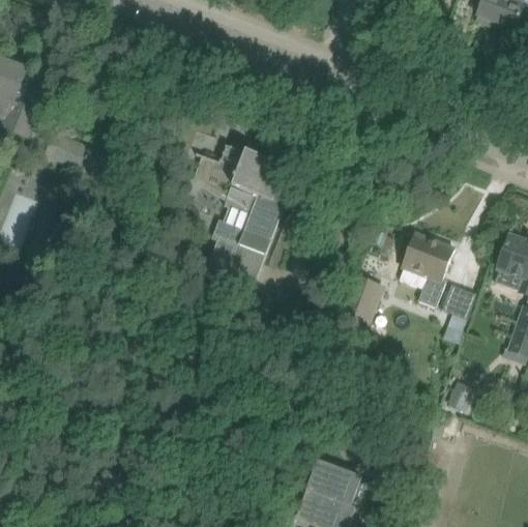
[(479,0),(472,19),(481,23),(484,18),(514,29),(523,4),(521,4),(510,0),(479,0)]
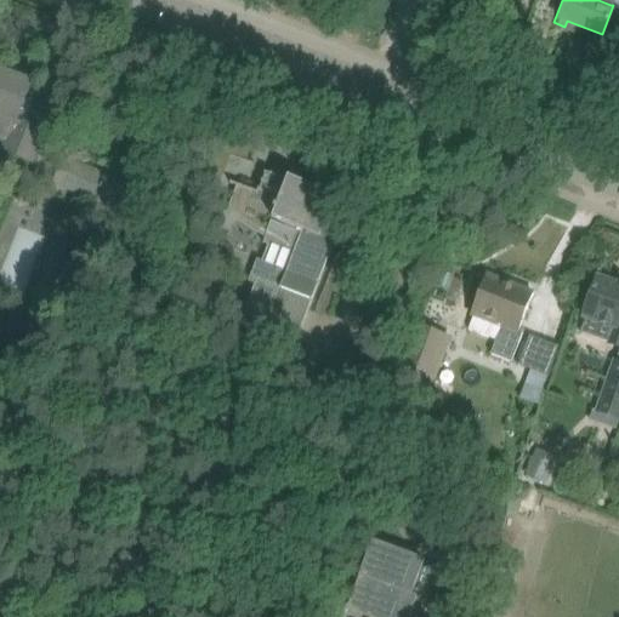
[(520,39),(515,53),(532,61),(537,46),(520,39)]
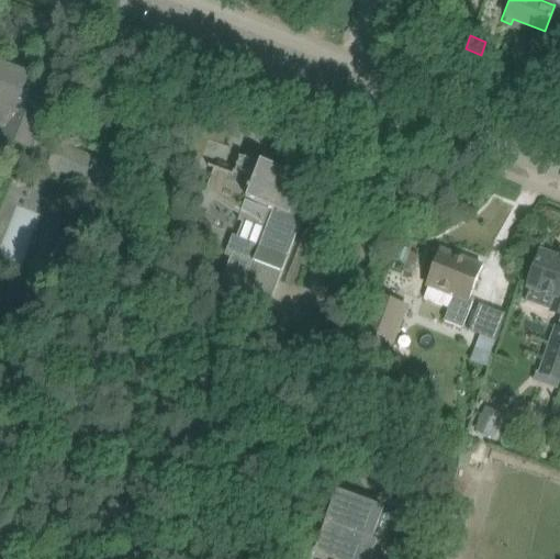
[(0,126),(1,126),(0,130),(0,134),(49,153),(46,164),(89,181),(99,156),(32,127),(36,114),(13,105),(26,71),(0,60),(0,126)]
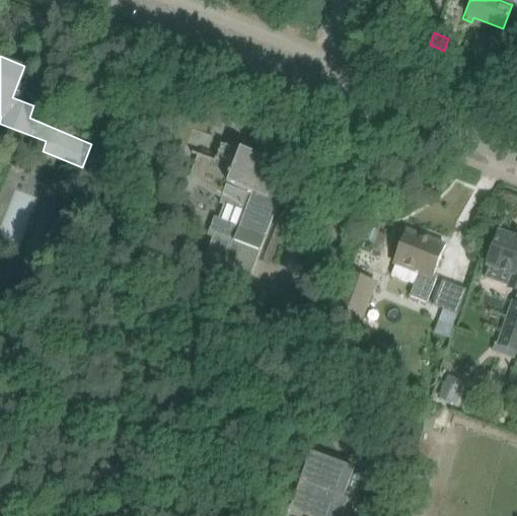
[(201,152),(193,171),(222,192),(228,178),(253,189),(245,207),(233,238),(213,230),(198,268),(243,286),(279,195),(283,185),(268,178),(275,161),(220,139),(213,157),(201,152)]
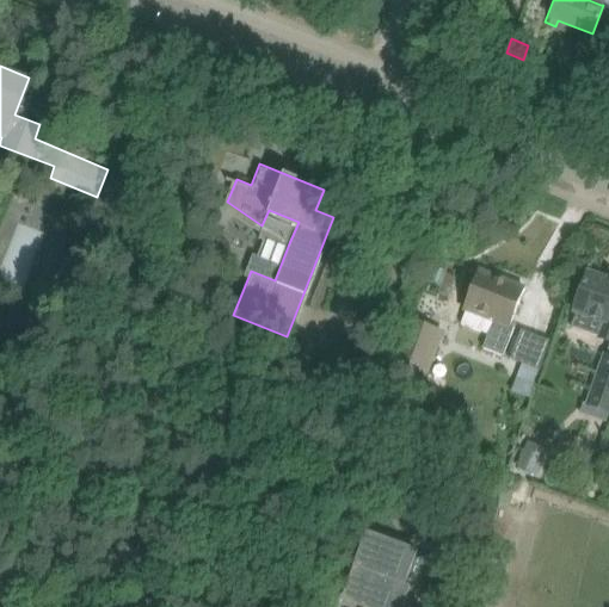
[(30,289),(45,295),(68,237),(53,233),(47,248),(37,245),(28,270),(37,273),(30,289)]
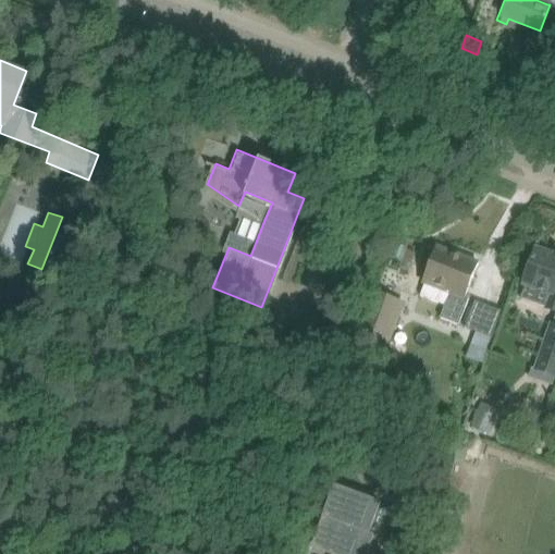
[(440,315),(458,321),(468,295),(464,293),(469,279),(477,259),(434,244),(421,278),(449,288),(440,315)]
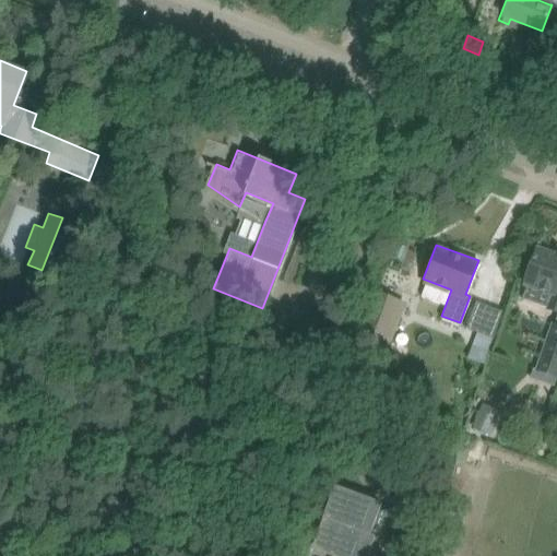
[(536,246),(530,267),(526,269),(524,274),(525,278),(524,282),(553,292),(548,306),(556,308),(556,251),(556,252),(536,246)]
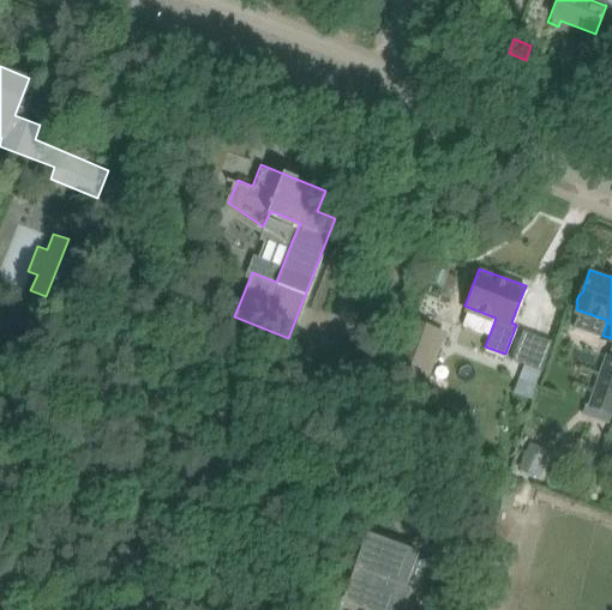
[(438,326),(415,318),(395,375),(417,382),(418,380),(424,382),(443,331),(437,328),(438,326)]
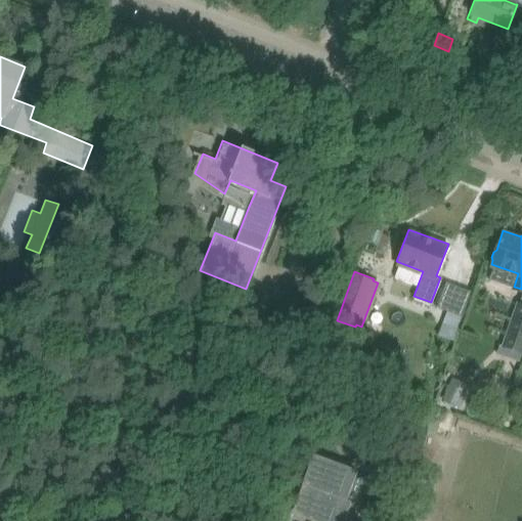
[(503,345),(521,351),(521,348),(521,303),(518,302),(503,345)]
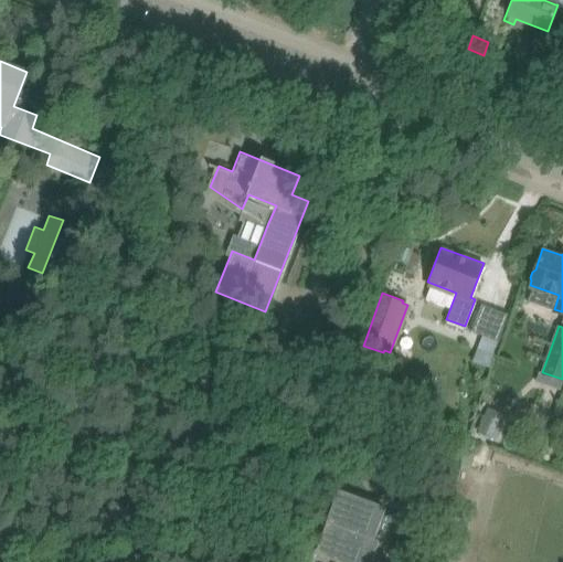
[(482,336),(473,360),(489,367),(497,342),(482,336)]
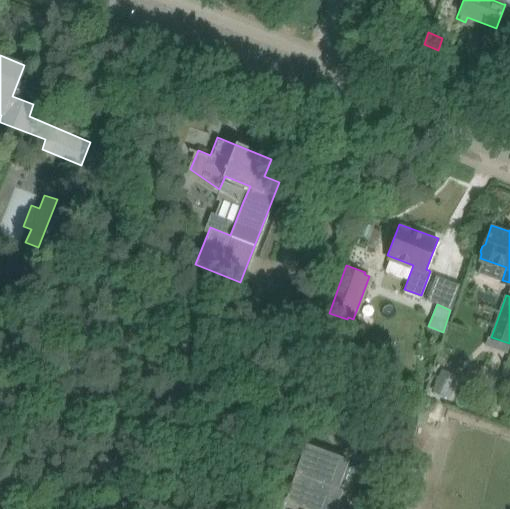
[(430,388),(447,396),(454,378),(437,371),(430,388)]
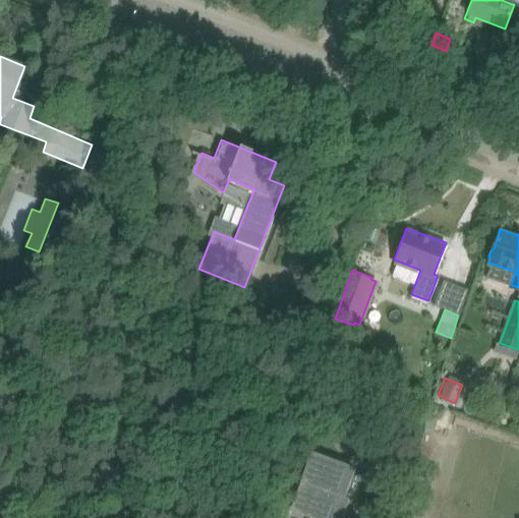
[(303,514),(313,517),(340,517),(347,498),(343,497),(354,468),(310,452),(299,481),(314,487),(304,513),(303,513),(303,514)]
